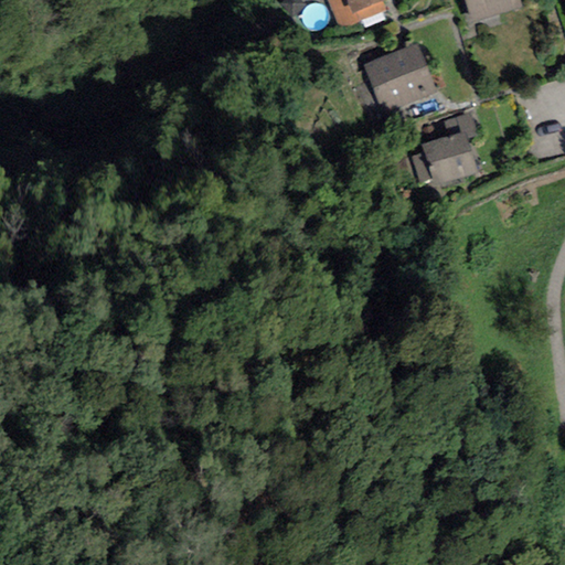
[(383,3),(390,0),(326,0),(339,32),(386,13),(383,3)]
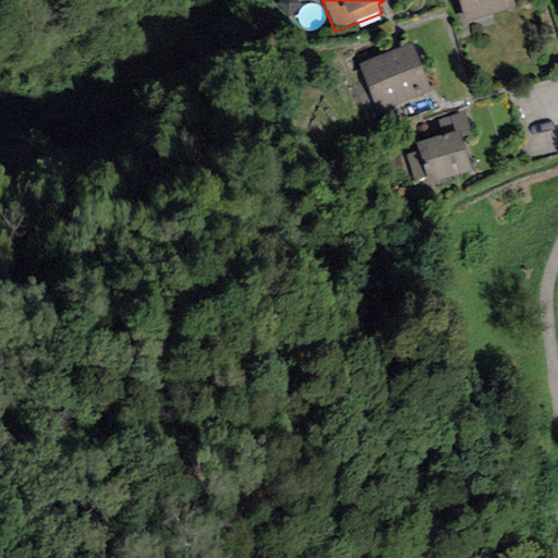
[(459,0),(468,23),(517,7),(513,0),(459,0)]
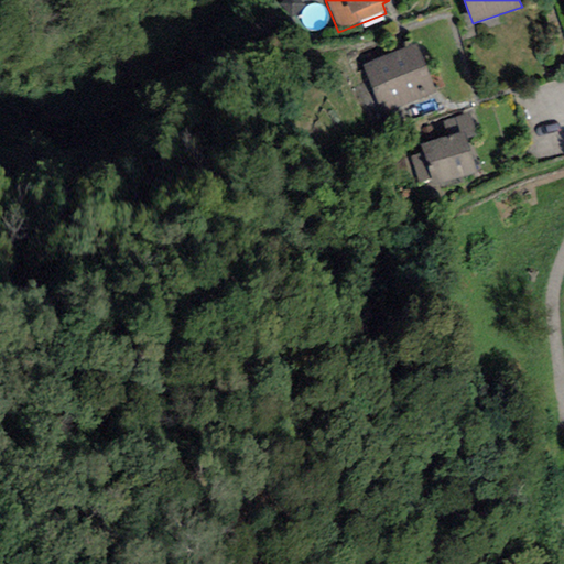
[(435,93),(416,45),(365,66),(383,112),(435,93)]
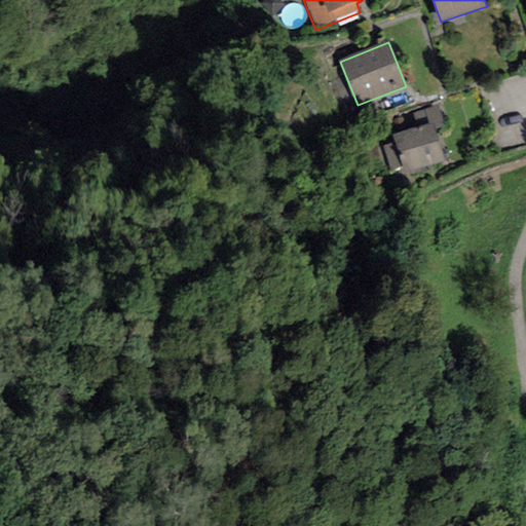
[(434,129),(445,126),(438,105),(413,113),(417,126),(431,122),(434,129)]
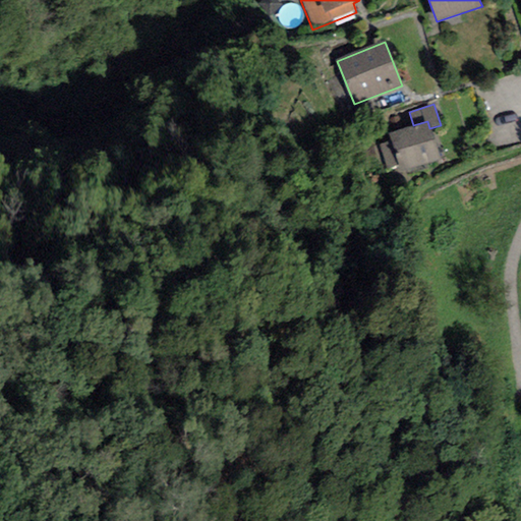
[(399,165),(401,170),(439,160),(429,128),(427,121),(413,125),(389,132),(392,141),(399,165)]
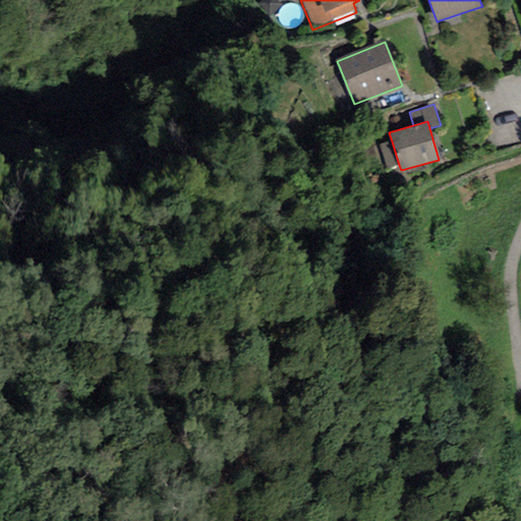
[(387,169),(399,165),(392,141),(380,145),(387,169)]
